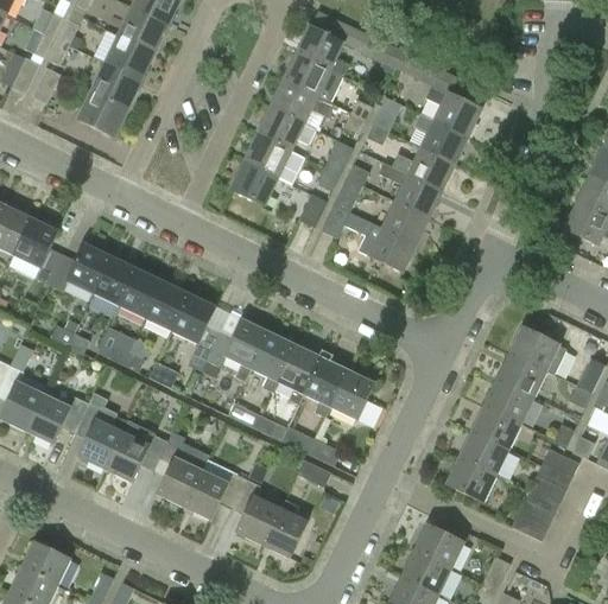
[(0,0),(0,11),(6,14),(13,0),(0,0)]
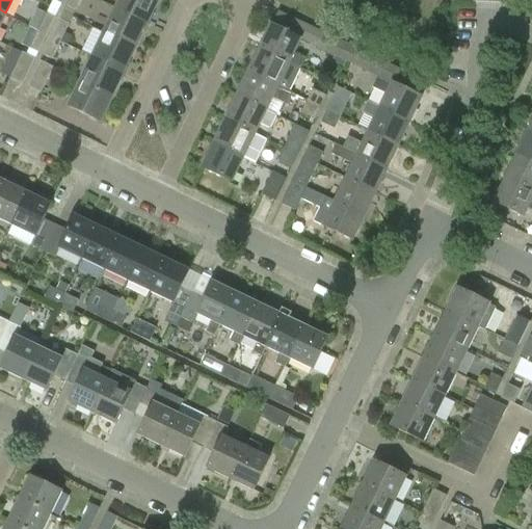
[(70,0),(68,4),(76,8),(79,0),(70,0)]
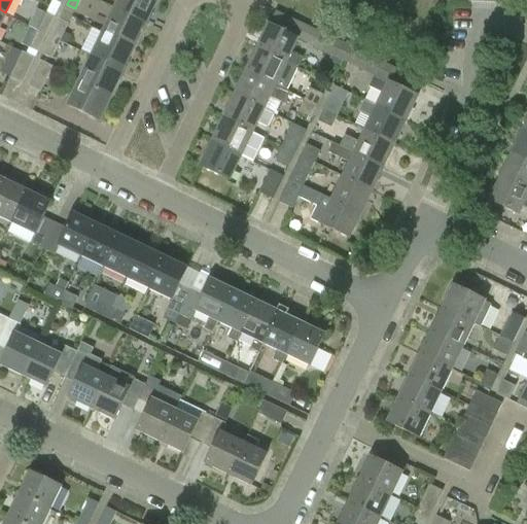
[(117,0),(115,5),(146,21),(156,0),(117,0)]
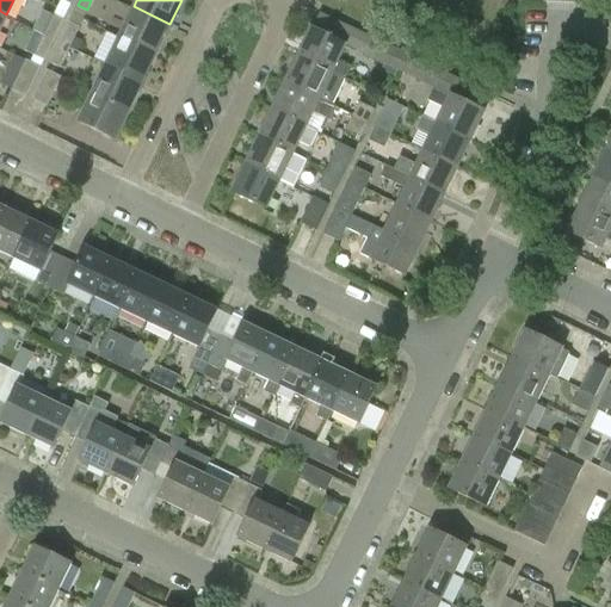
[(170,24),(134,6),(119,35),(156,51),(170,24)]
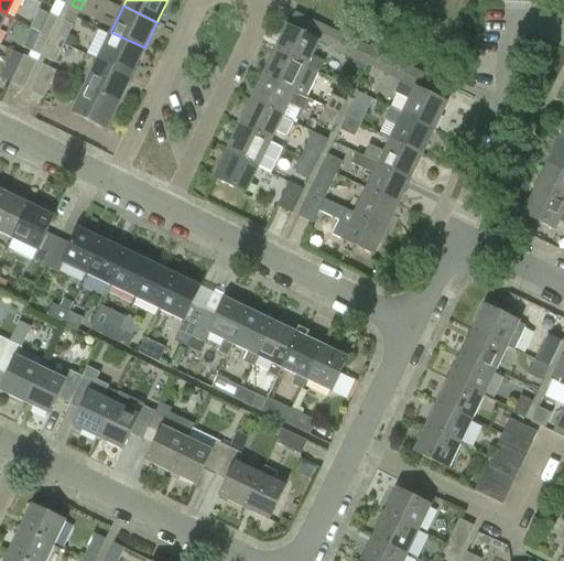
[(58,15),(50,11),(41,30),(50,34),(58,15)]
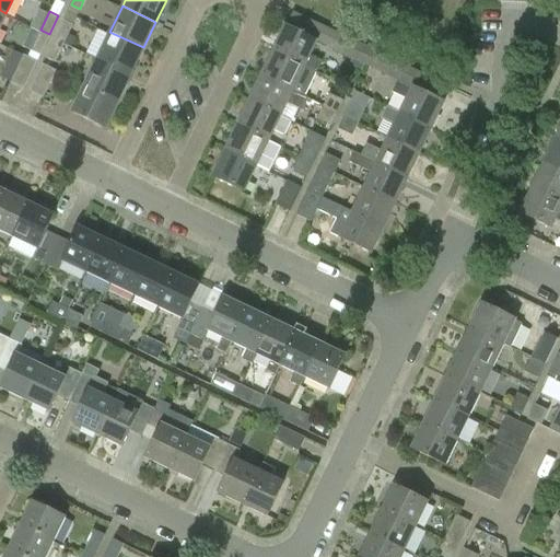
[(72,23),(63,19),(55,37),(63,41),(72,23)]
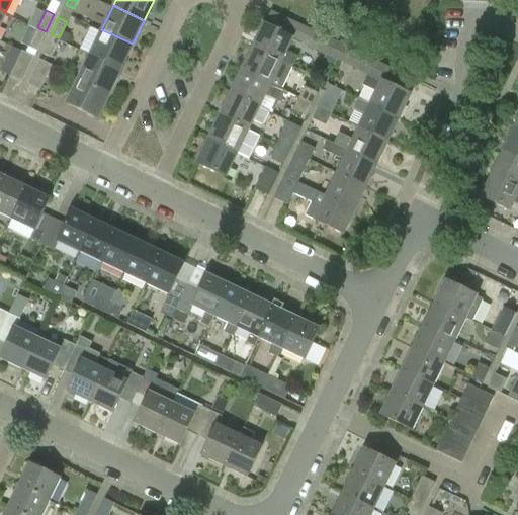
[(344,44),(296,21),(289,34),(293,36),(338,57),(344,44)]
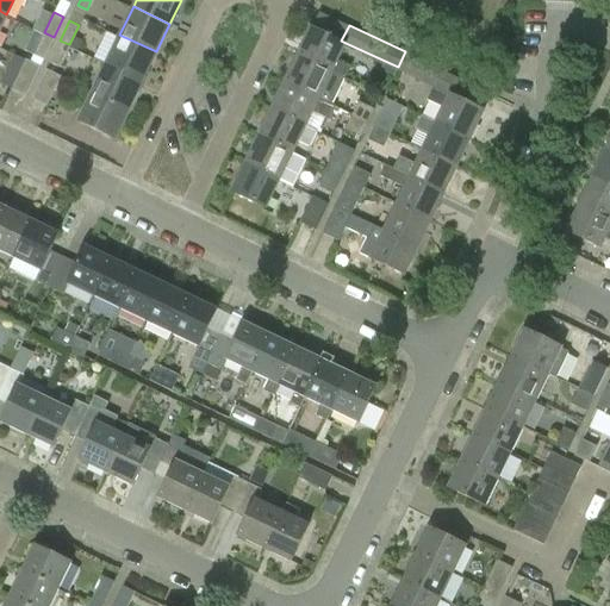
[(299,54),(344,75),(349,64),(337,58),(346,43),(341,41),(312,26),(299,54)]
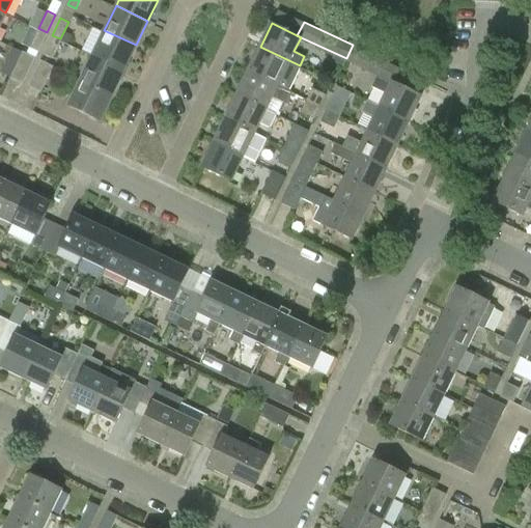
[(30,46),(37,50),(47,32),(38,28),(30,46)]
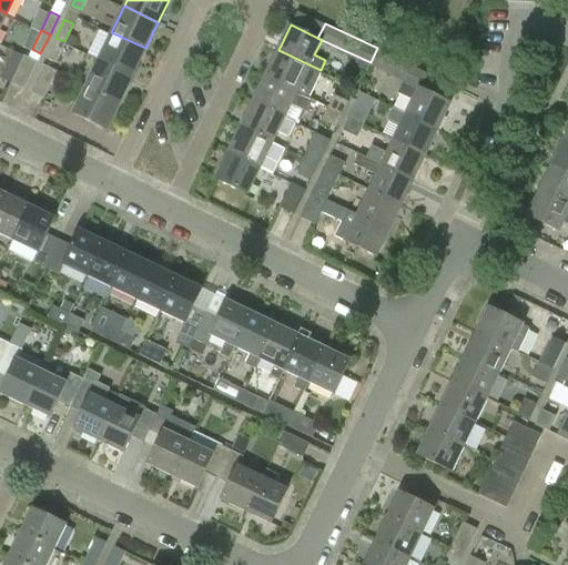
[(145,48),(111,32),(99,58),(133,74),(145,48)]
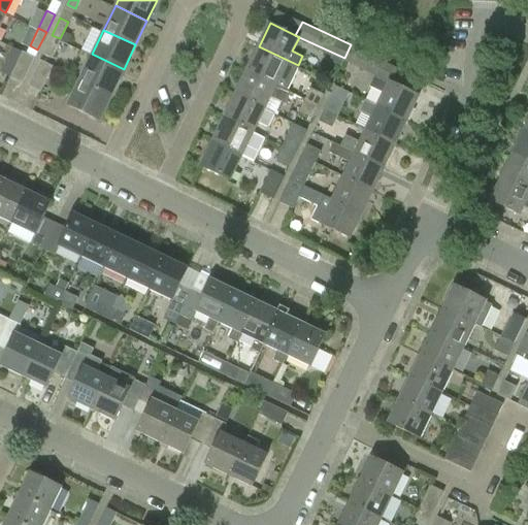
[(52,35),(43,53),(52,57),(60,38),(52,35)]
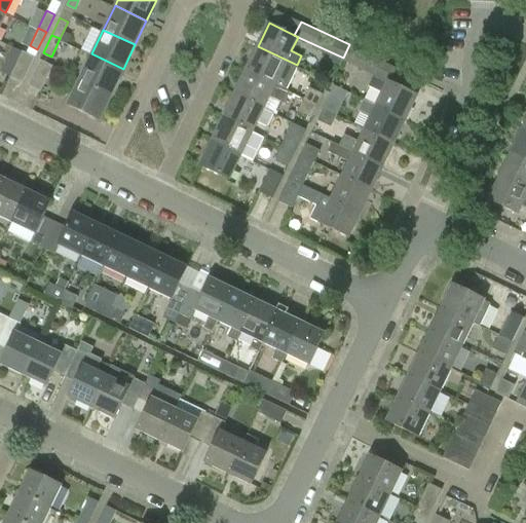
[(365,69),(372,54),(349,44),(343,58),(365,69)]
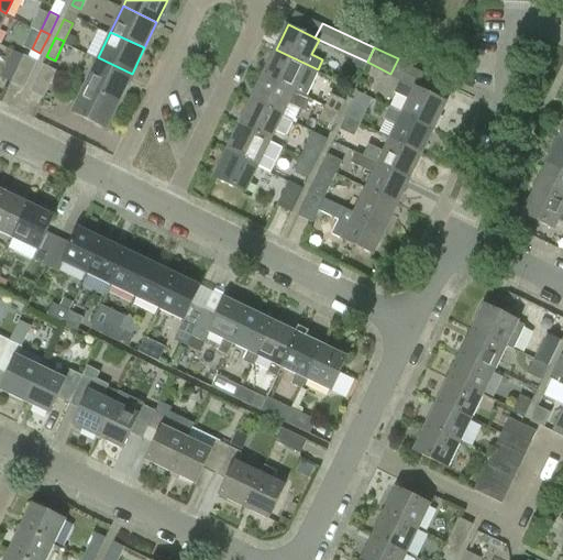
[(318,69),(276,50),(264,75),(306,95),(318,69)]
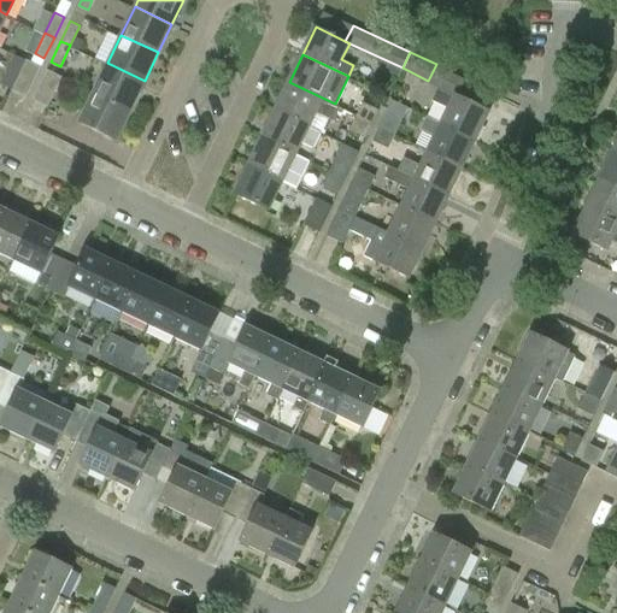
[(25,94),(40,65),(25,58),(11,88),(25,94)]
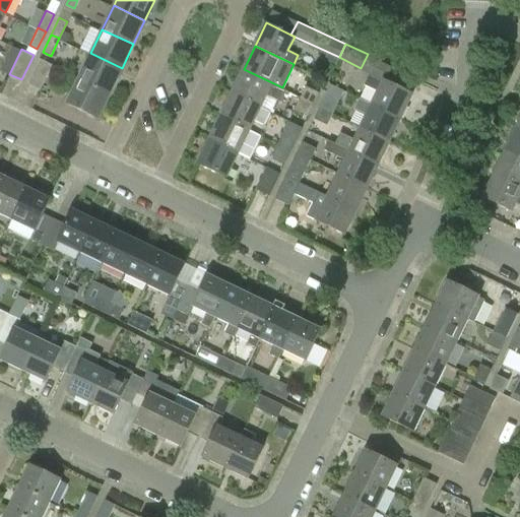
[(122,68),(90,53),(79,77),(110,91),(122,68)]
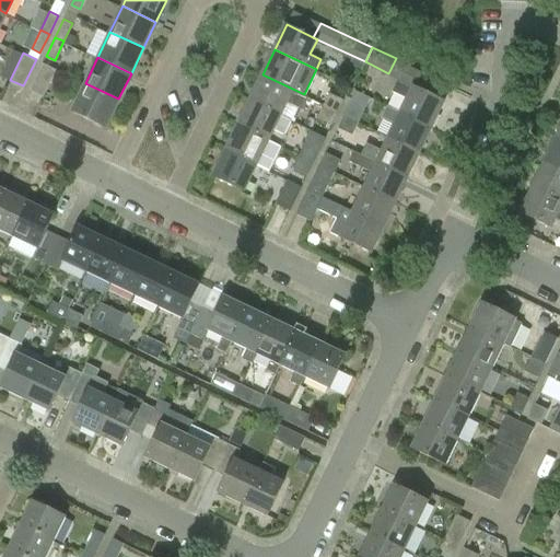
[(43,95),(56,68),(43,62),(30,89),(43,95)]
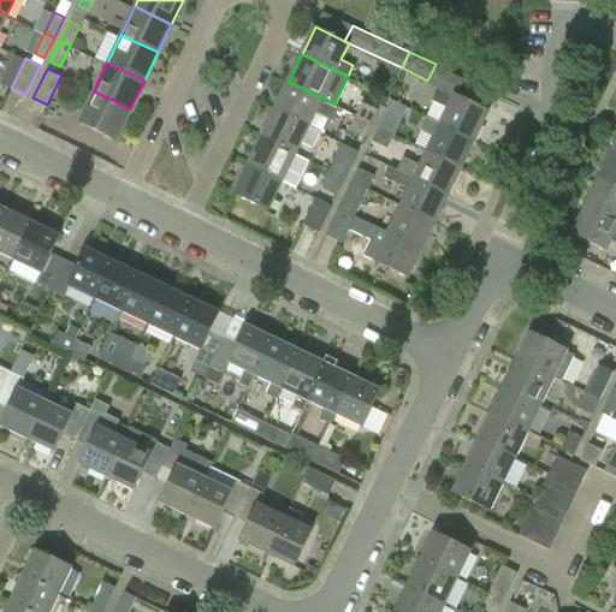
[(309,125),(315,111),(332,119),(339,106),(335,104),(289,82),(276,108),(309,125)]
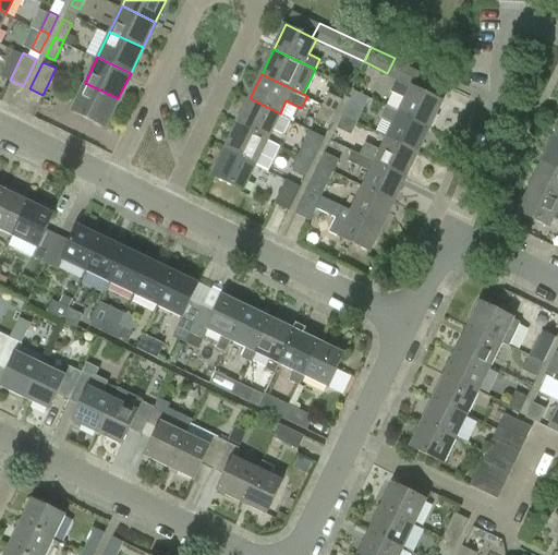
[(399,110),(431,125),(443,99),(397,77),(391,89),(405,97),(399,110)]
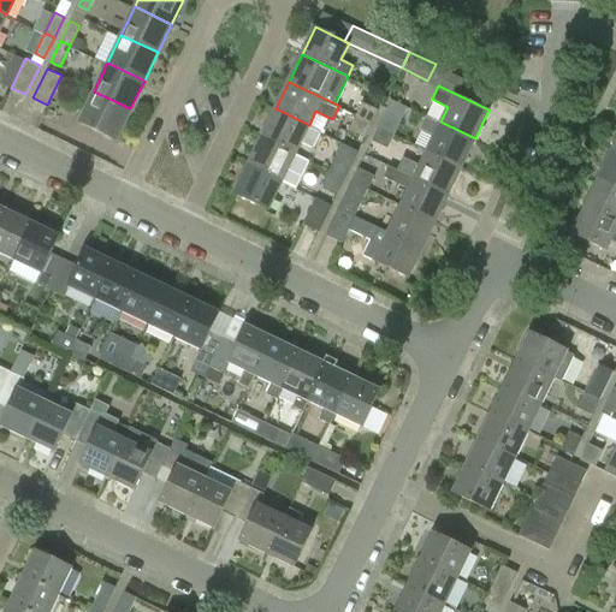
[(130,108),(94,91),(80,120),(117,137),(130,108)]
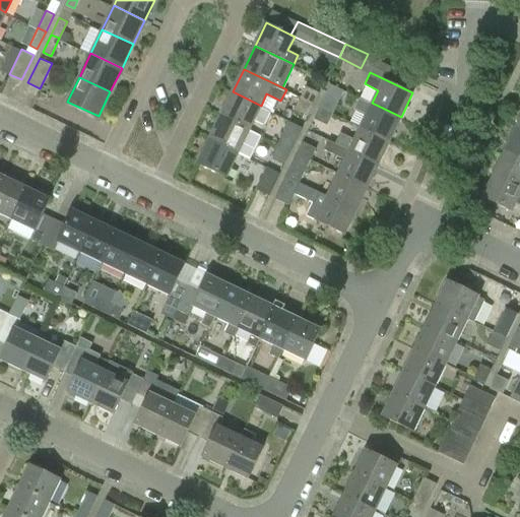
[(319,91),(306,84),(300,95),(313,103),(319,91)]
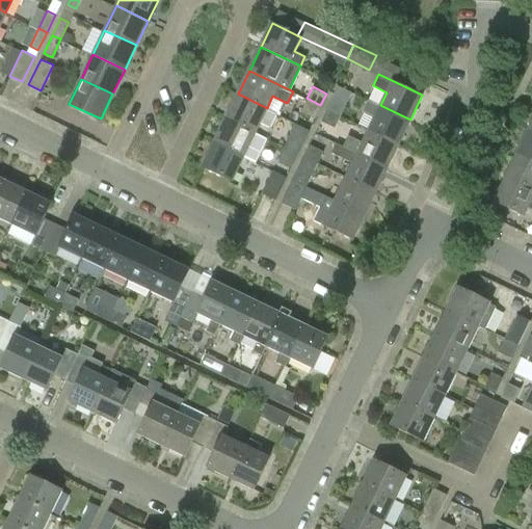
[(256,132),(260,122),(270,127),(276,113),(267,108),(238,94),(225,117),(256,132)]
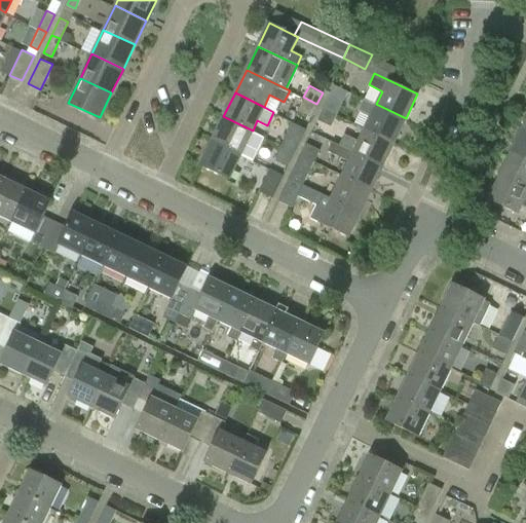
[(342,102),(328,96),(323,107),(336,113),(342,102)]
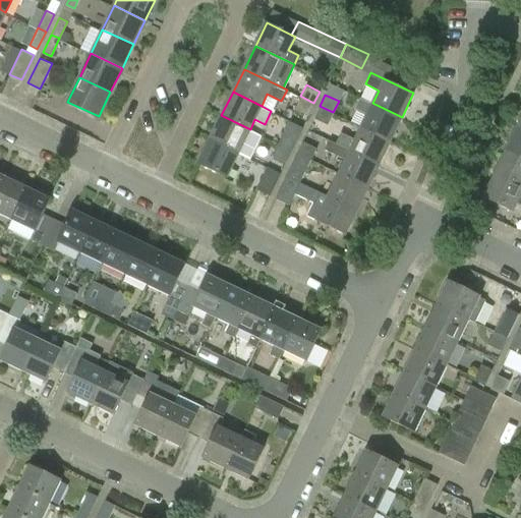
[(294,108),(308,115),(313,103),(300,96),(294,108)]
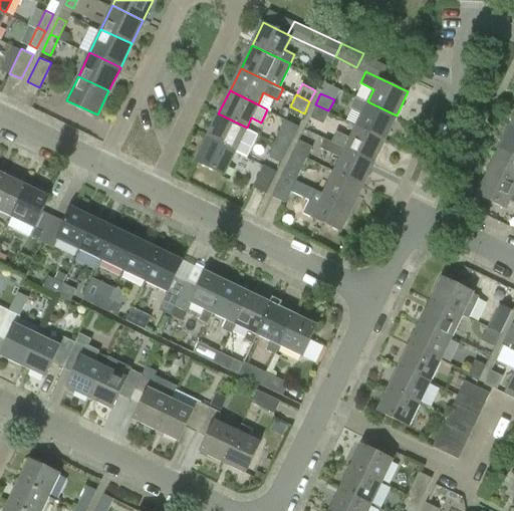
[(397,115),(367,101),(355,95),(350,106),(362,112),(356,124),(386,139),(397,115)]
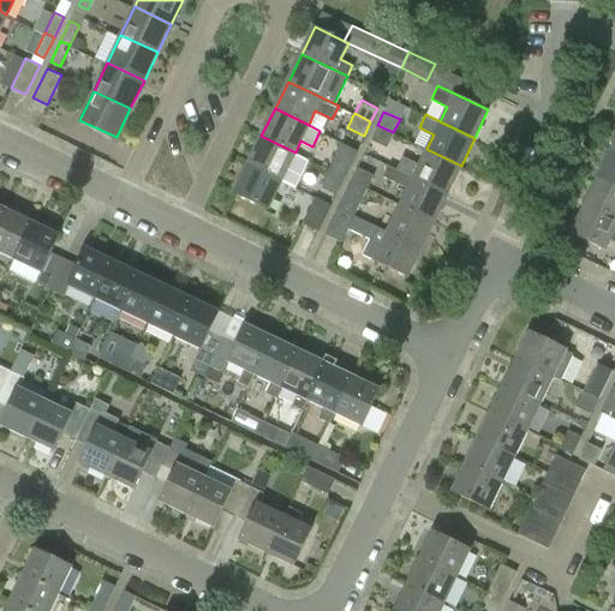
[(370,139),(386,147),(393,132),(377,125),(370,139)]
